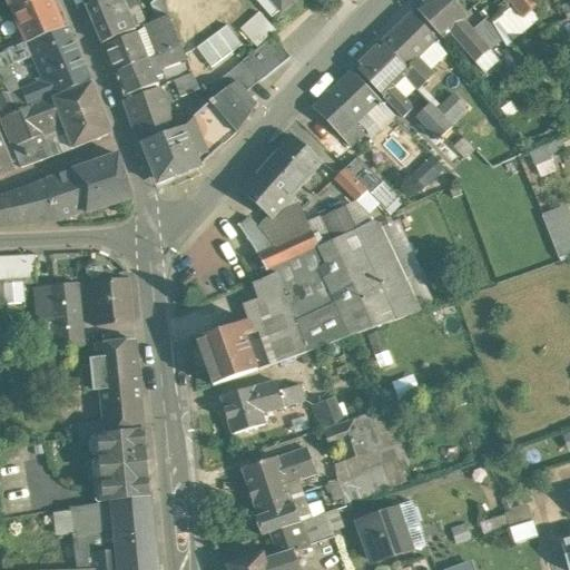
[(6,0),(12,15),(45,0),(6,0)]
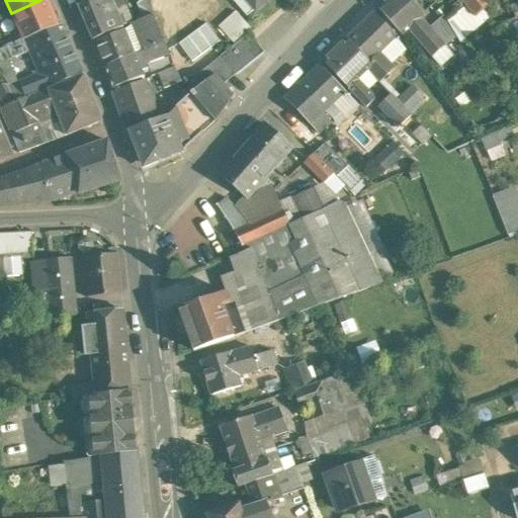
[(47,0),(40,0),(11,13),(23,39),(59,26),(47,0)]
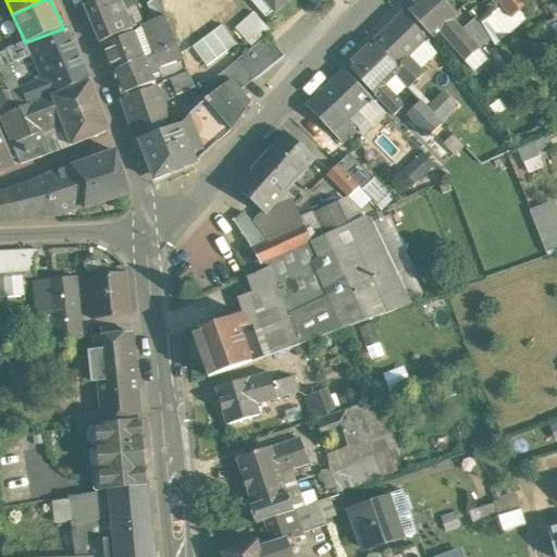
[(96,0),(84,4),(84,5),(100,42),(133,29),(141,26),(143,26),(132,0),(96,0)]
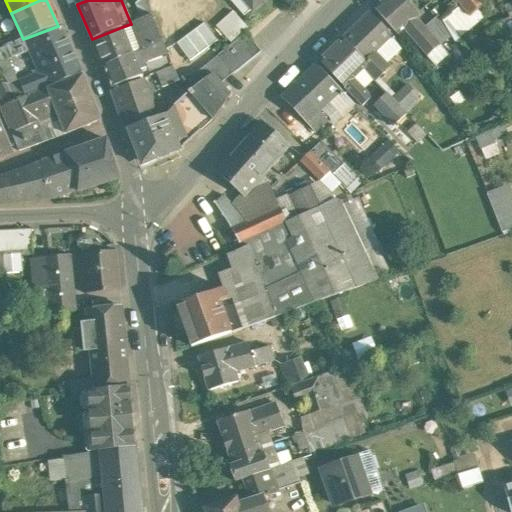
[(245,0),(253,8),(262,0),(245,0)]
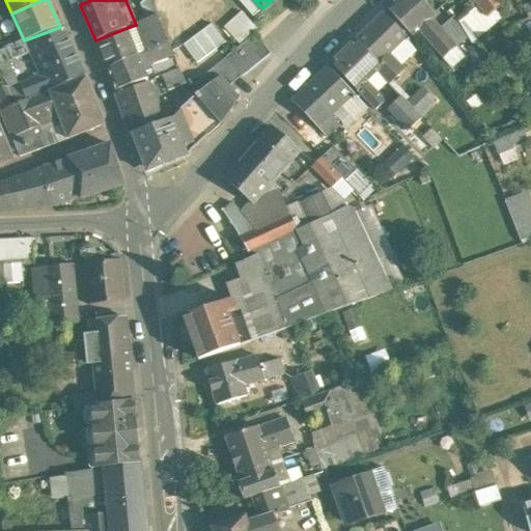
[(437,15),(424,0),(396,0),(388,7),(413,35),(419,30),(443,59),(456,47),(441,28),(431,19),(437,15)]
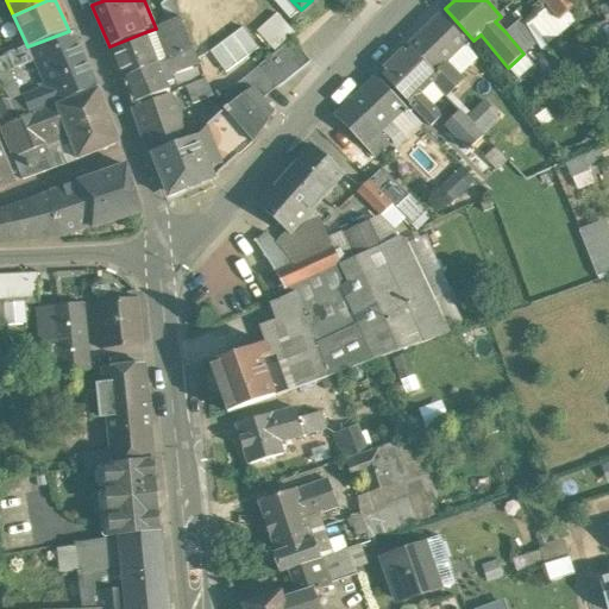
[(542,0),(550,7),(559,19),(560,17),(567,11),(575,5),(575,6),(577,4),(572,0),(542,0)]
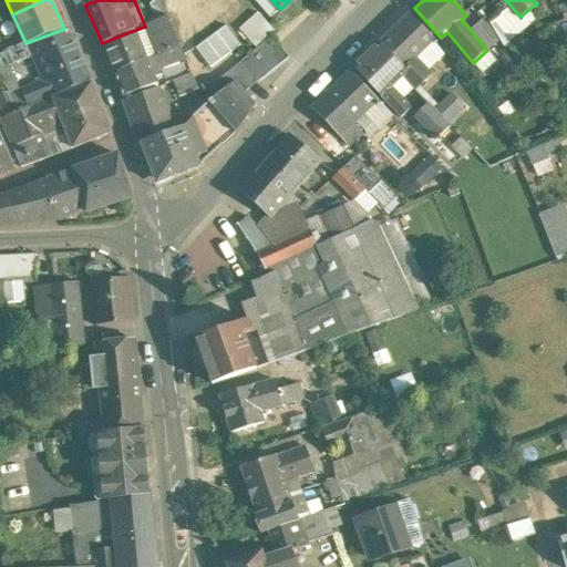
[(521,18),(512,7),(491,24),(500,40),(503,44),(535,18),(528,10),(522,16),(521,18)]
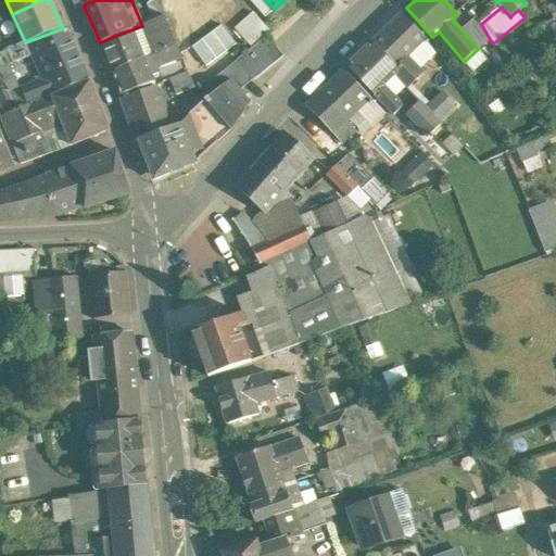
[(232,26),(250,43),(267,26),(250,9),(232,26)]
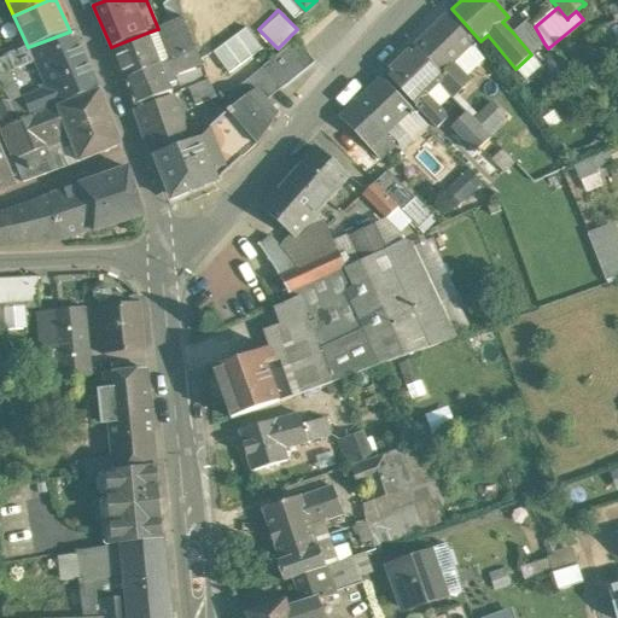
[(447,15),(413,46),(444,79),(438,83),(450,95),(453,98),(470,81),(453,64),(473,44),(447,15)]
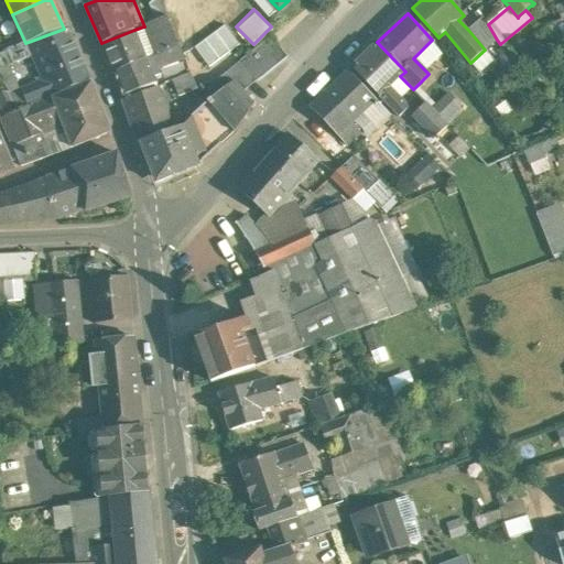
[(144,26),(143,26),(144,28),(136,33),(145,60),(180,46),(167,17),(144,26)]
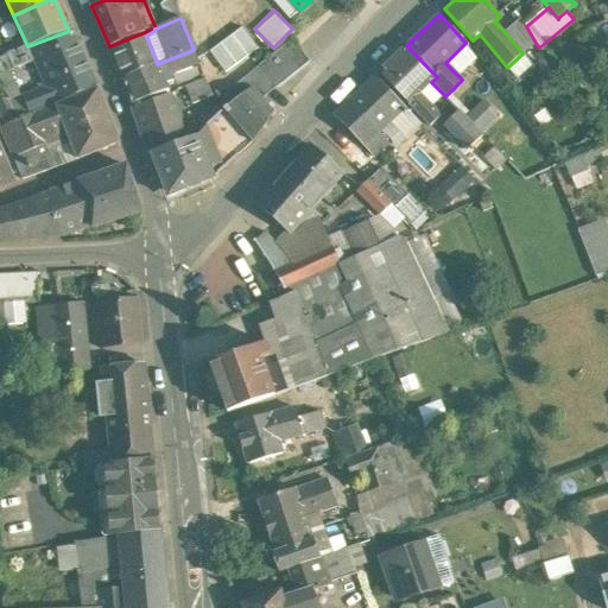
[(521,19),(505,32),(523,54),(536,43),(526,26),(521,19)]
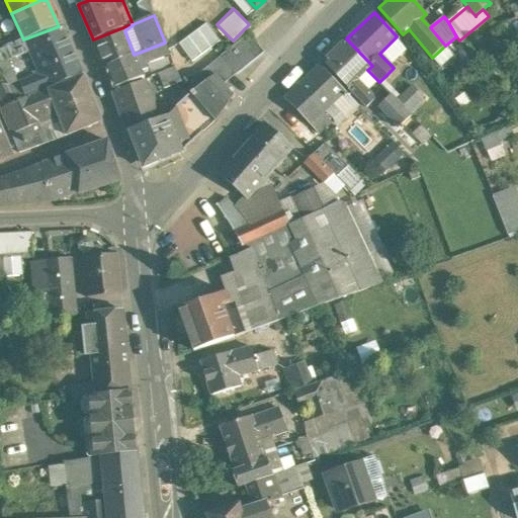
[(517,20),(516,18),(502,25),(515,51),(517,49),(517,20)]
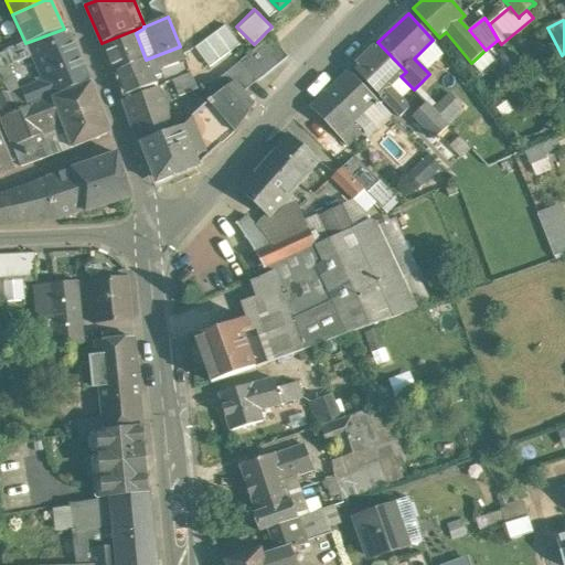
[(224,22),(193,44),(208,65),(238,43),(224,22)]
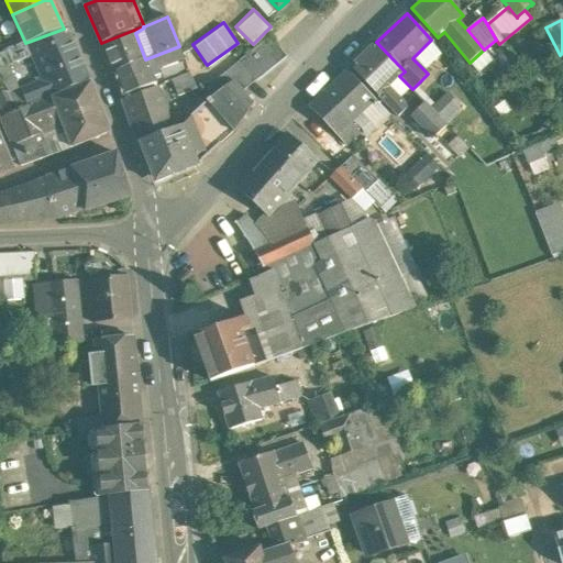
[(64,29),(25,43),(15,47),(7,52),(9,55),(13,64),(33,56),(73,40),(67,26),(64,29)]
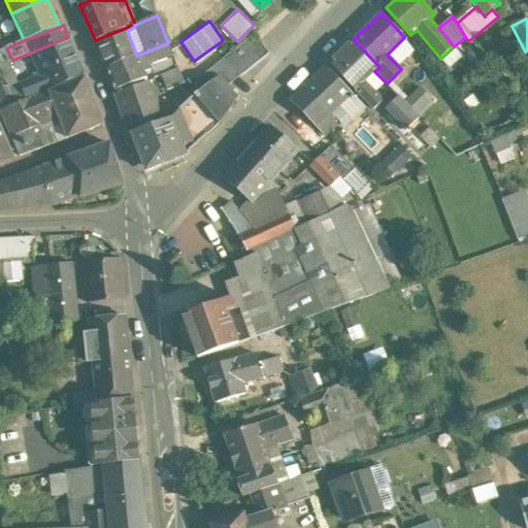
[(127,31),(98,43),(107,69),(136,56),(127,31)]
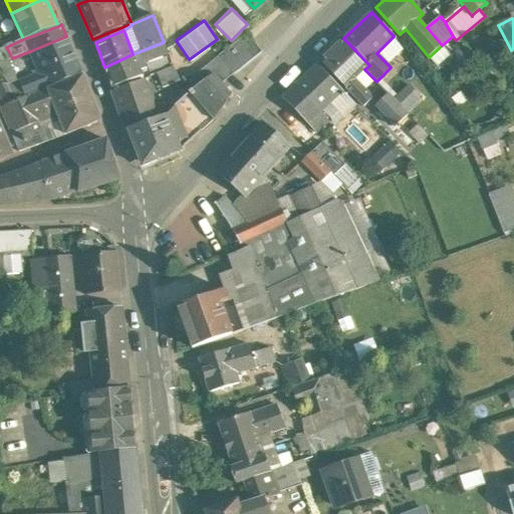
[(247,33),(219,56),(233,74),(234,75),(262,52),(247,33)]
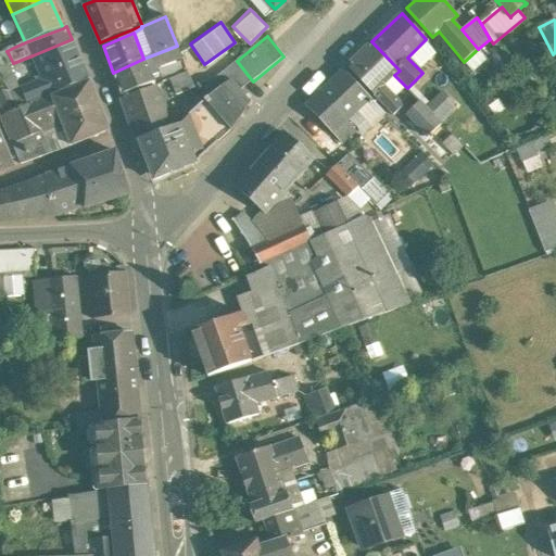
[(72,39),(33,55),(42,79),(21,88),(27,104),(89,78),(72,39)]
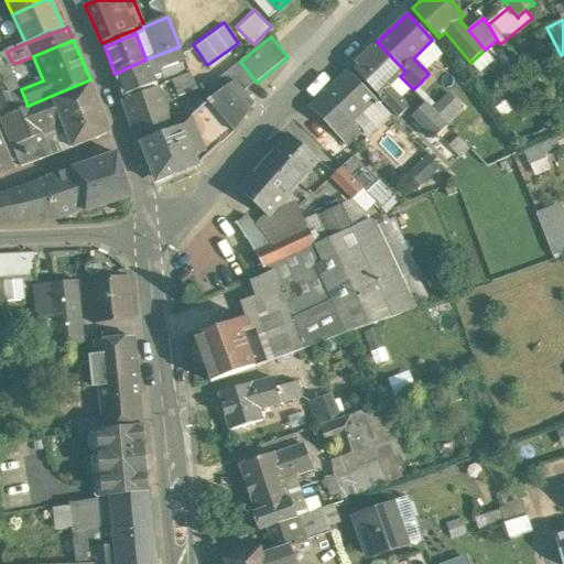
[(377,42),(351,67),(399,117),(410,108),(400,98),(411,87),(400,76),(405,72),(377,42)]
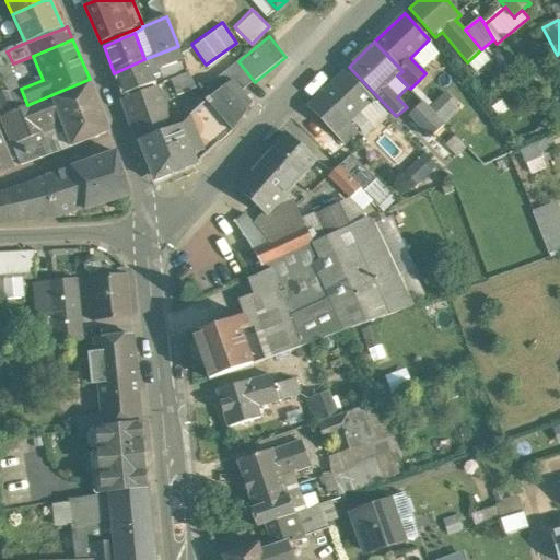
[(178,46),(144,59),(152,76),(158,73),(156,69),(184,59),(178,46)]
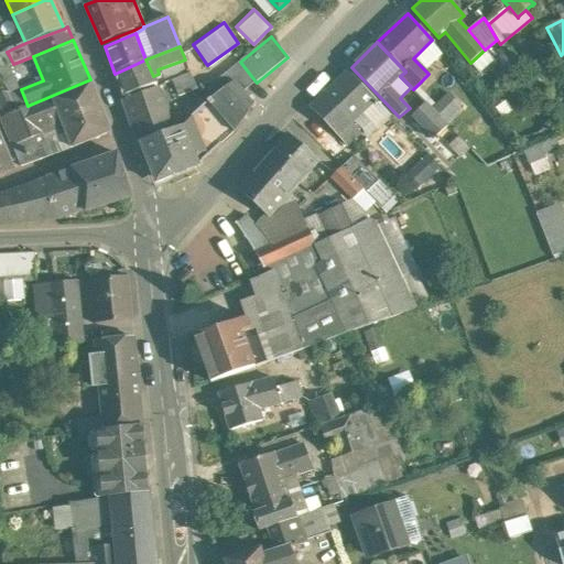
[(145,60),(115,74),(122,97),(156,84),(153,76),(145,60)]
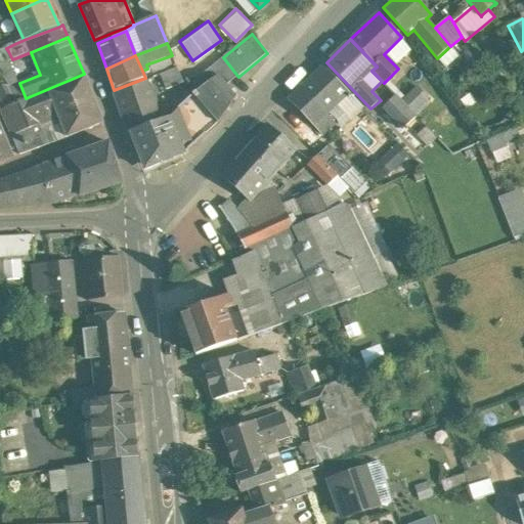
[(223,57),(189,84),(195,92),(218,76),(226,85),(237,76),(223,57)]
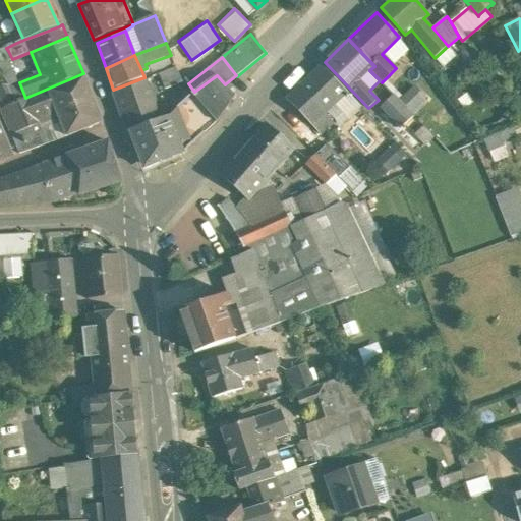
[(322,65),(286,99),(312,126),(328,112),(335,120),(342,113),(348,120),(362,107),(322,65)]
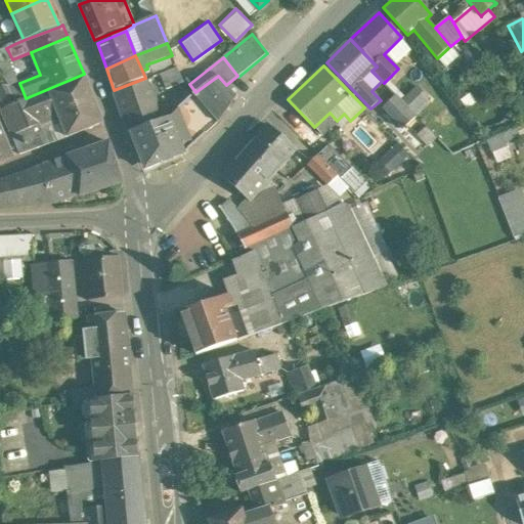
[(177,68),(161,74),(167,89),(183,83),(177,68)]
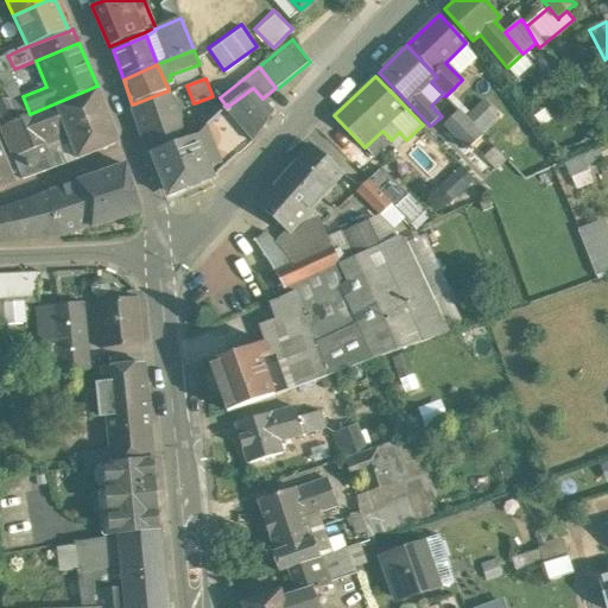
[(99,88),(57,106),(69,137),(78,159),(120,143),(99,88)]
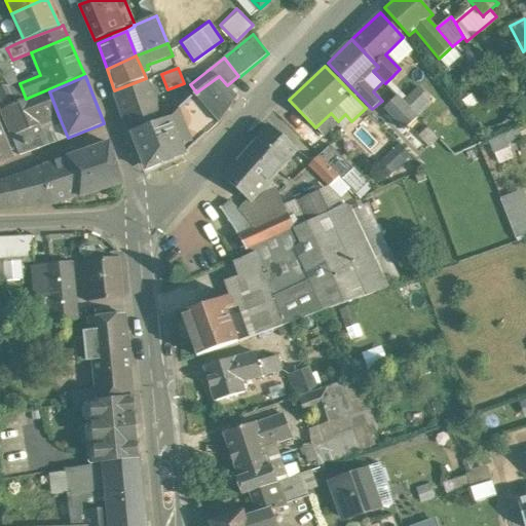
[(219,76),(196,92),(176,111),(171,116),(172,117),(186,153),(218,123),(237,98),(227,85),(219,76)]
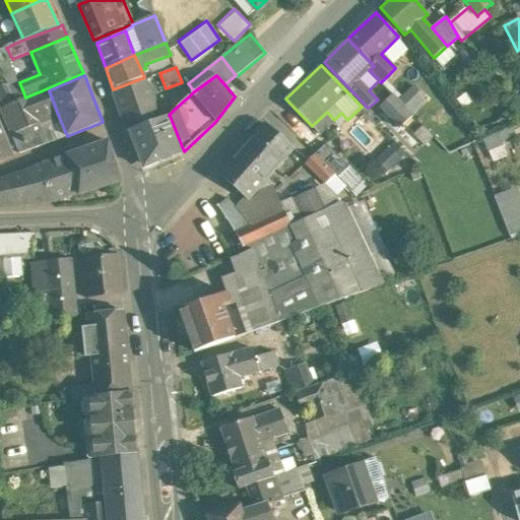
[(146,80),(112,93),(126,132),(129,131),(156,121),(154,99),(146,80)]
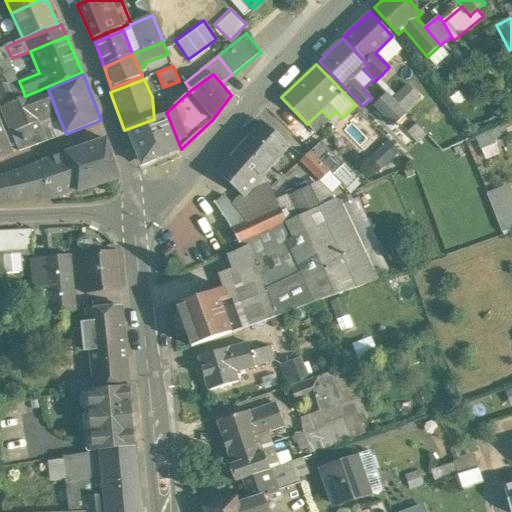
[(19,81),(9,85),(11,90),(15,100),(25,96),(19,81)]
